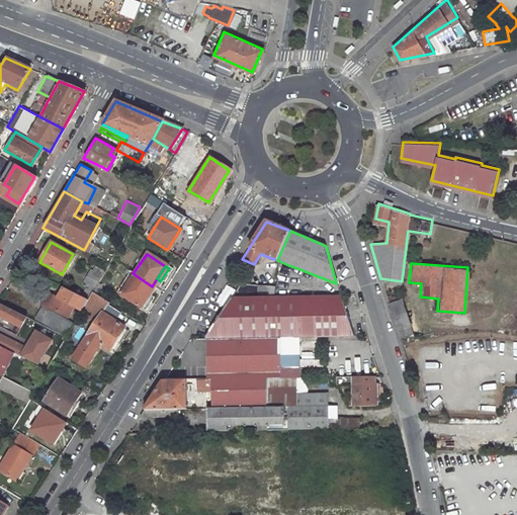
[(101,275),(88,268),(85,274),(97,281),(101,275)]
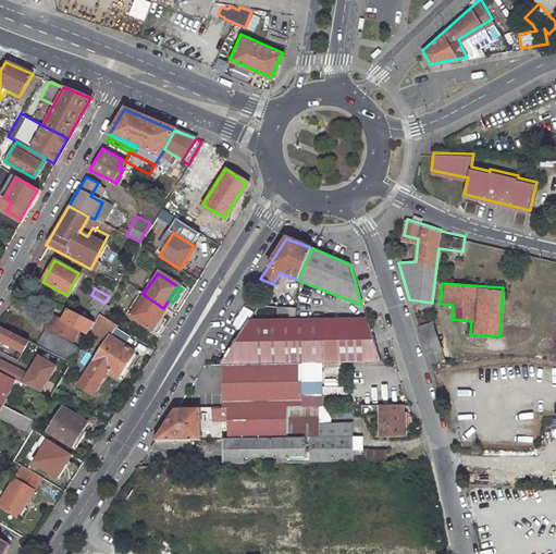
[(128,317),(149,330),(163,308),(143,294),(128,317)]
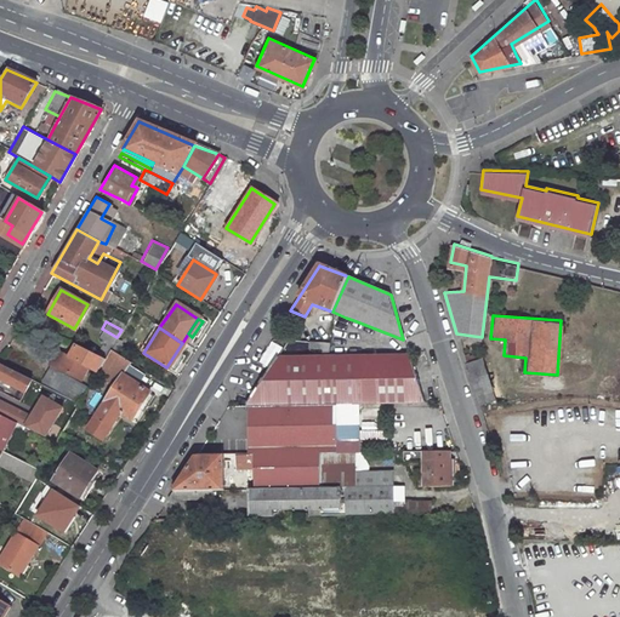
[(102,329),(97,336),(113,344),(117,337),(102,329)]
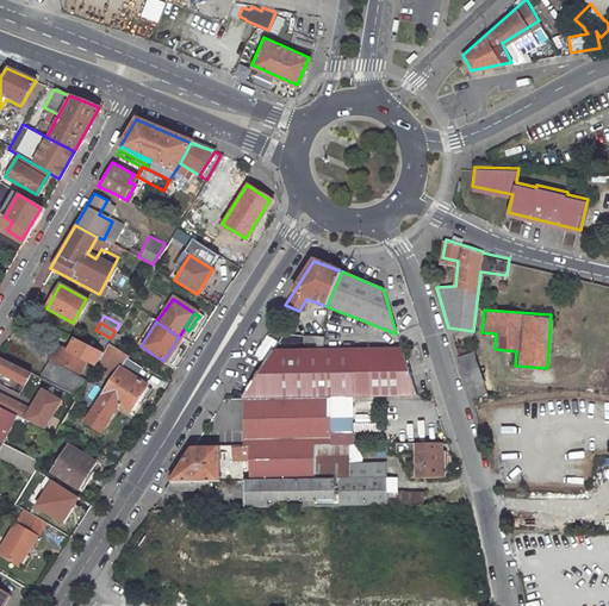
[(54,339),(45,355),(79,373),(86,360),(94,363),(100,356),(103,350),(72,333),(66,345),(54,339)]
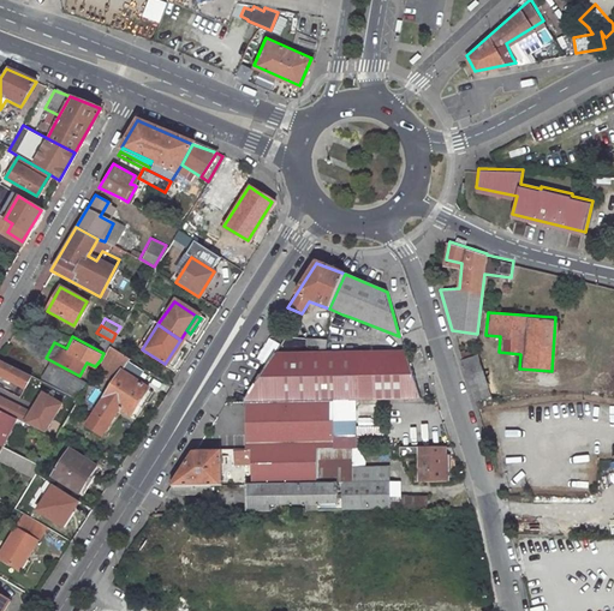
[(317,346),(317,352),(325,352),(327,340),(305,339),(305,346),(317,346)]
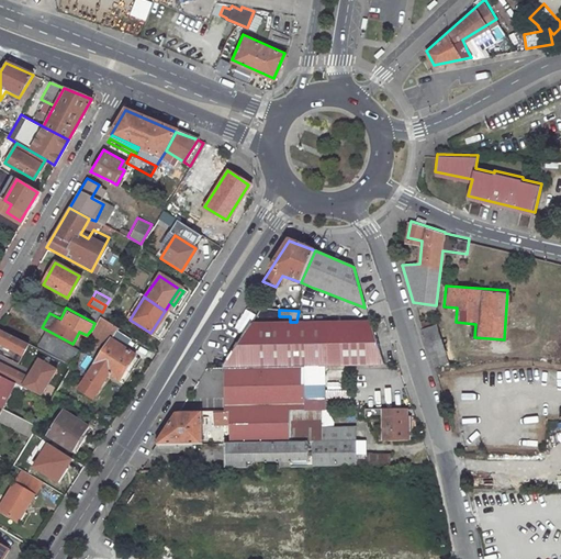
[(110,334),(119,325),(100,314),(94,323),(92,328),(110,334)]
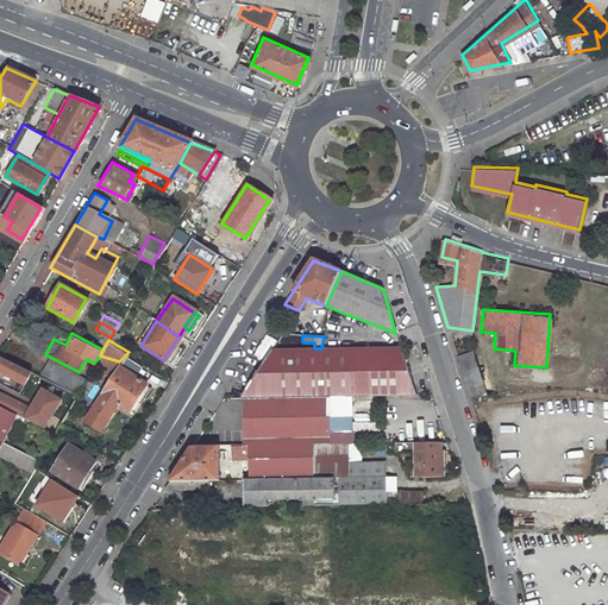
[(455,346),(472,401),(488,396),(474,348),(472,350),(470,342),(461,346),(459,344),(455,346)]
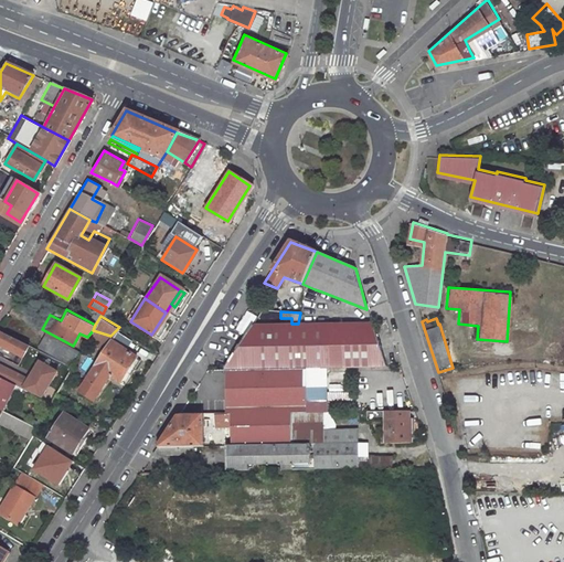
[(161,320),(151,335),(155,337),(165,322),(161,320)]
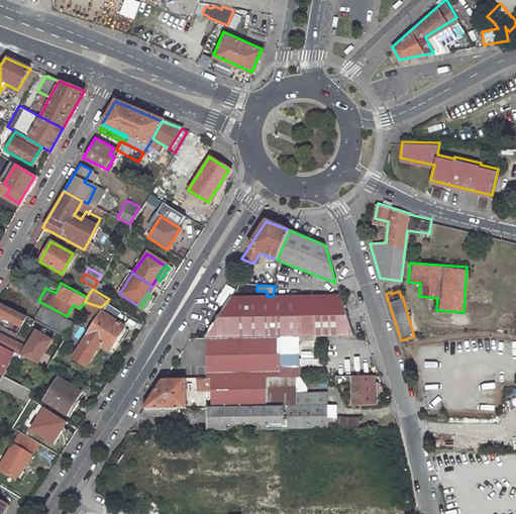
[(352,334),(340,294),(273,296),(267,296),(231,297),(205,338),(276,336),(289,335),(352,334)]
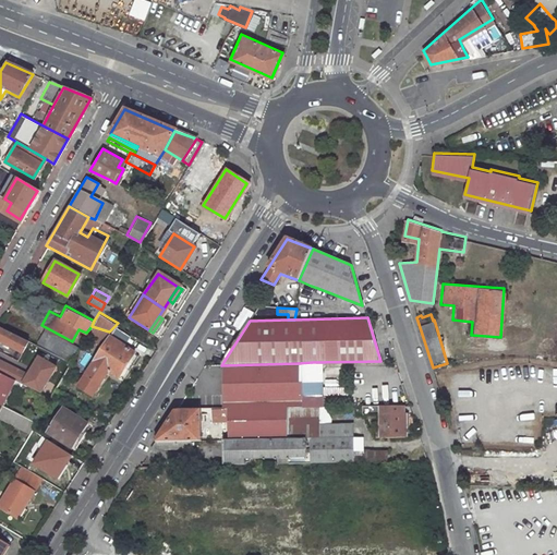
[(0,340),(22,351),(28,339),(0,325),(0,340)]
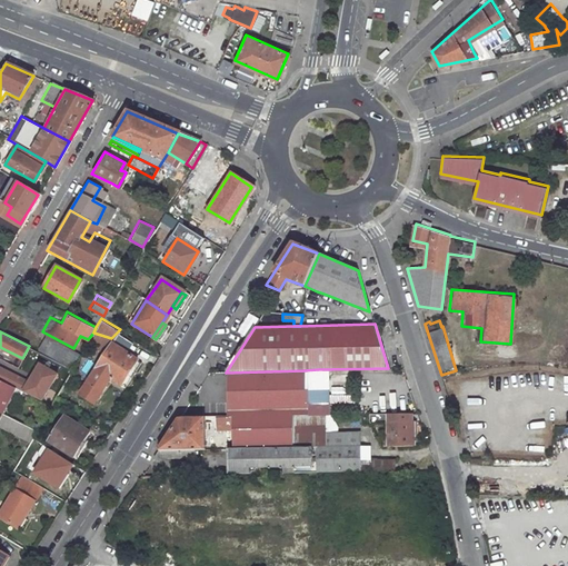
[(139,356),(111,338),(77,391),(93,403),(110,378),(120,385),(139,356)]
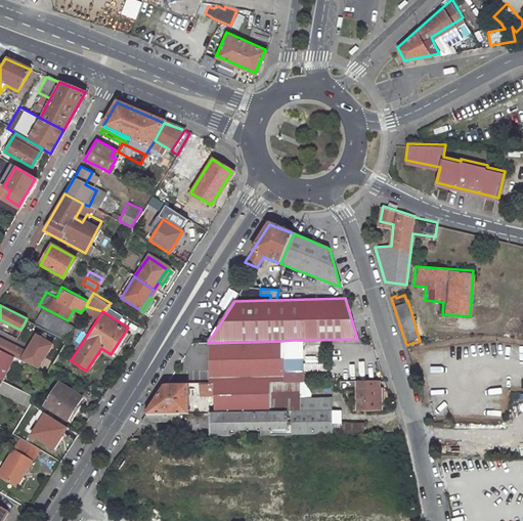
[(52,341),(35,331),(25,348),(19,357),(37,367),(52,341)]
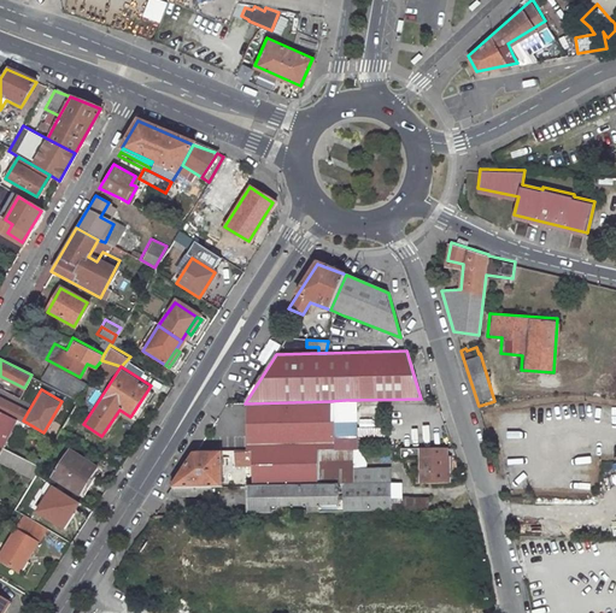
[(0,410),(16,417),(23,420),(29,410),(0,395),(0,410)]
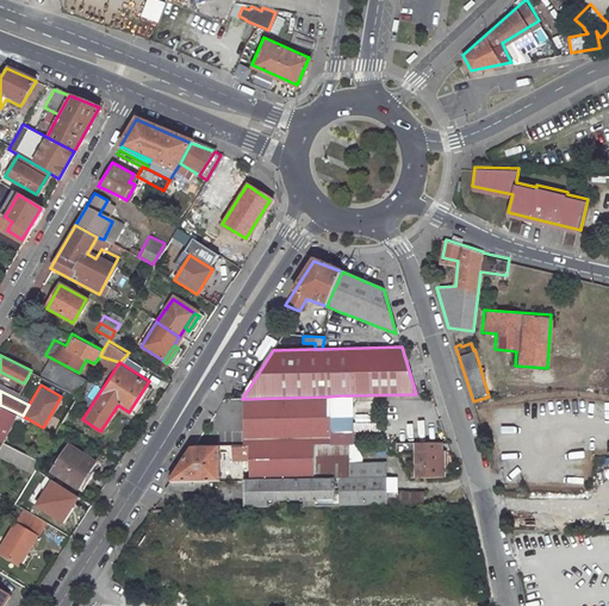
[(327,433),(342,433),(341,395),(325,397),(327,433)]
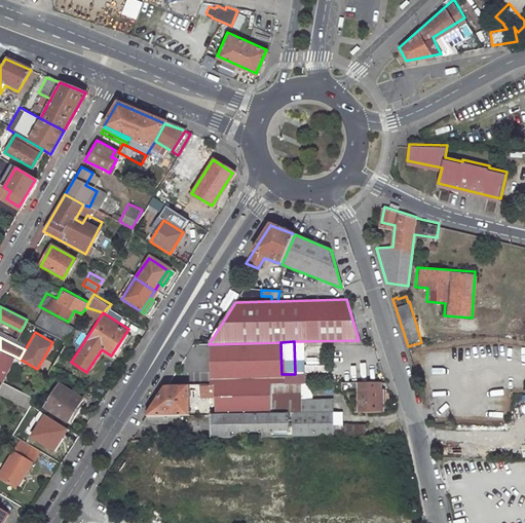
[(282,374),(280,342),(209,344),(211,385),(214,385),(269,383),(282,383),(282,374)]
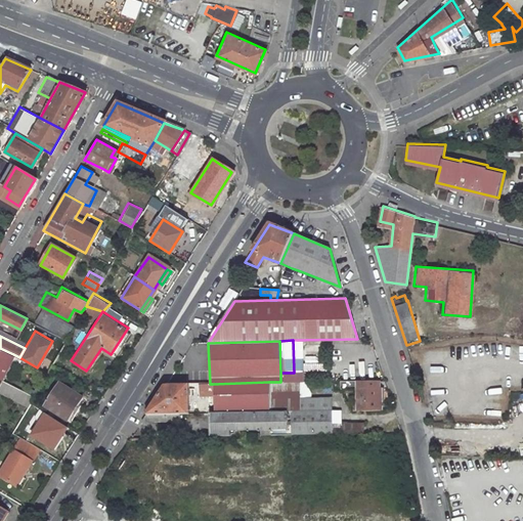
[(0,379),(1,379),(13,354),(0,348),(0,379)]
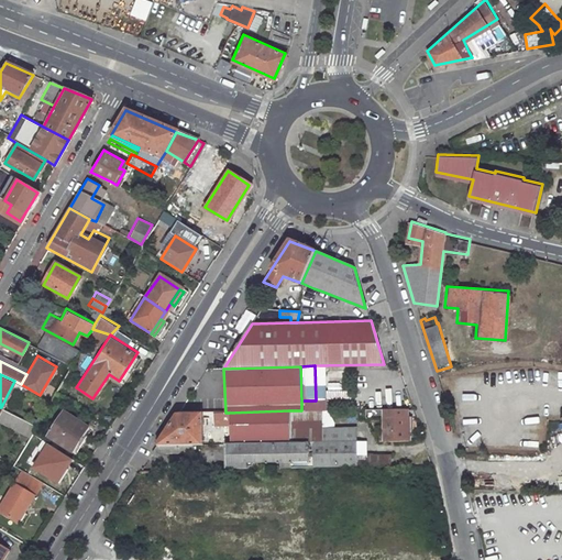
[(89,424),(62,406),(44,434),(72,451),(89,424)]
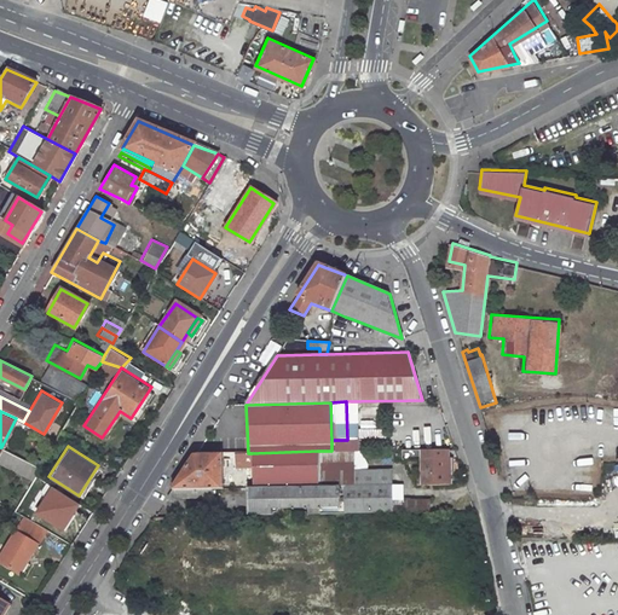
[(1,447),(0,450),(0,463),(32,479),(39,465),(1,447)]
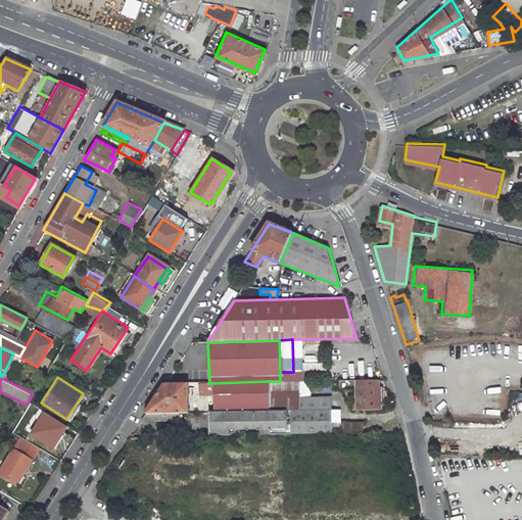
[(378,409),(377,386),(377,379),(336,380),(337,385),(338,388),(353,388),(354,409),(378,409)]
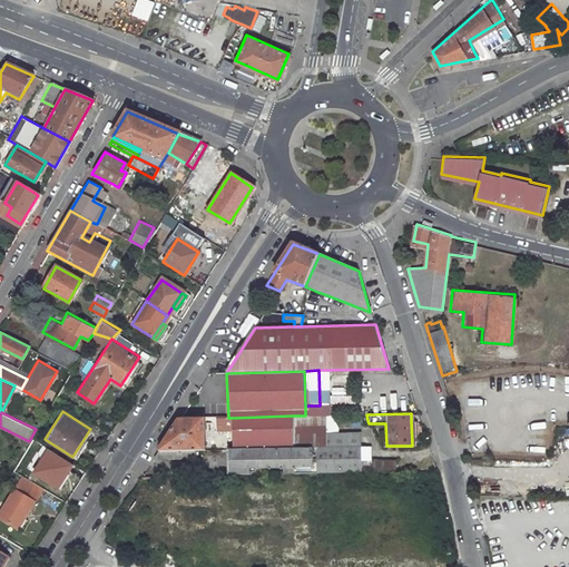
[(232,430),(233,449),(293,448),(292,416),(232,418),(232,430)]
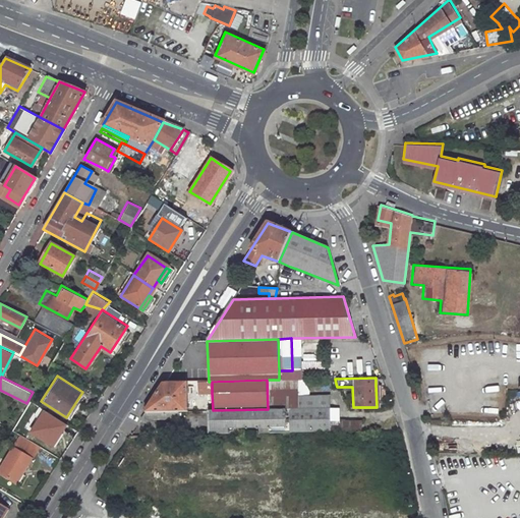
[(279,380),(267,380),(268,409),(326,408),(327,396),(307,396),(307,391),(301,380),(279,380)]
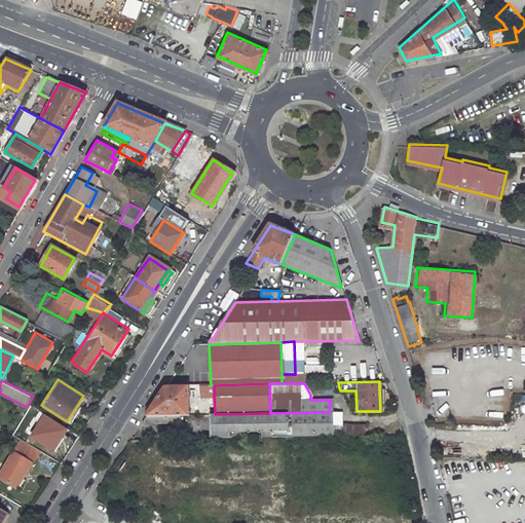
[(189,415),(188,386),(188,384),(165,385),(146,415),(179,415),(189,415)]
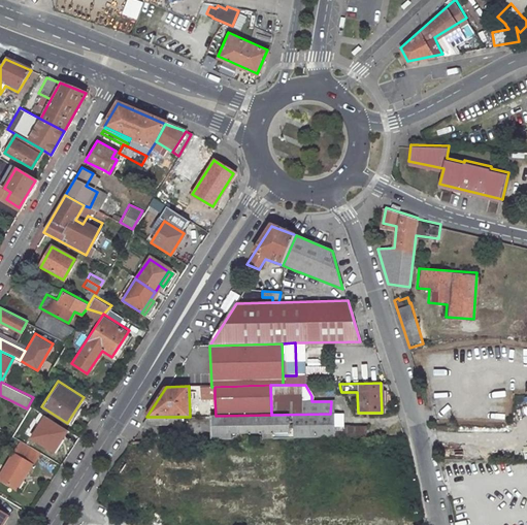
[(198,387),(199,399),(215,398),(215,387),(211,387),(198,387)]
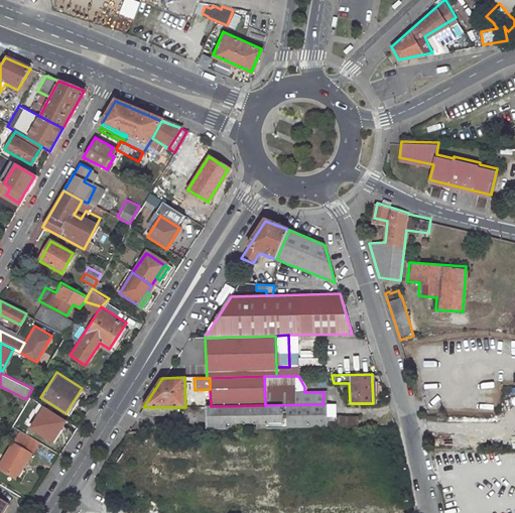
[(67,418),(41,403),(27,426),(52,441),(67,418)]
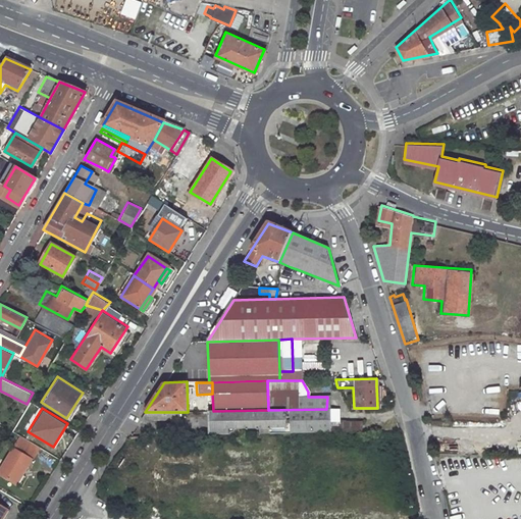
[(327,433),(326,409),(268,410),(213,411),(207,411),(208,435),(244,434),(244,429),(258,428),(259,434),(327,433)]
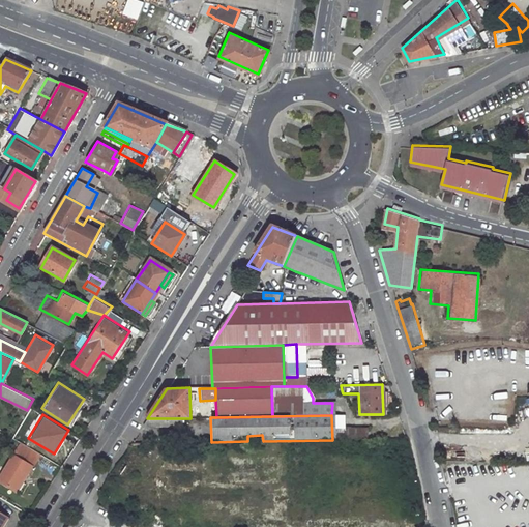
[(365,439),(364,428),(341,428),(340,415),(331,415),(332,440),(365,439)]
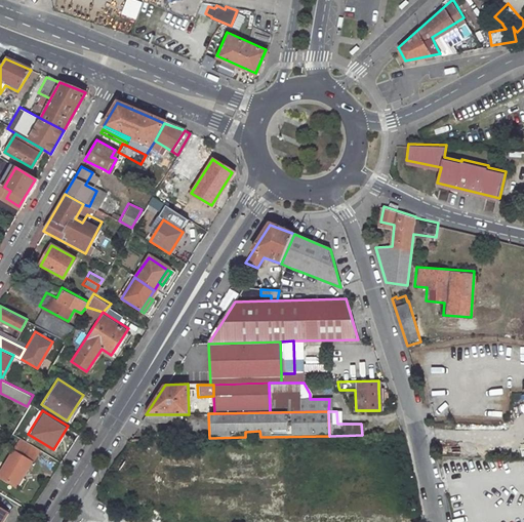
[(140,423),(178,423),(178,414),(146,414),(140,423)]
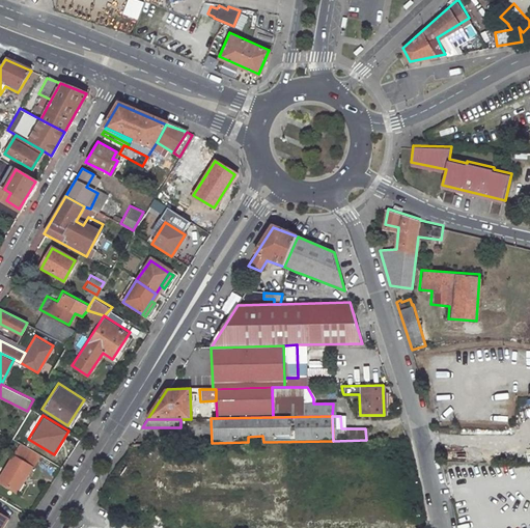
[(40,453),(20,441),(12,452),(33,465),(40,453)]
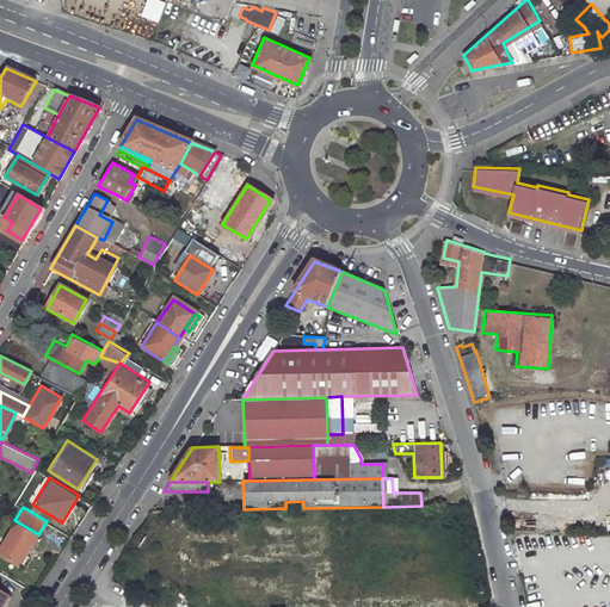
[(38,534),(14,520),(0,542),(0,553),(19,565),(38,534)]
